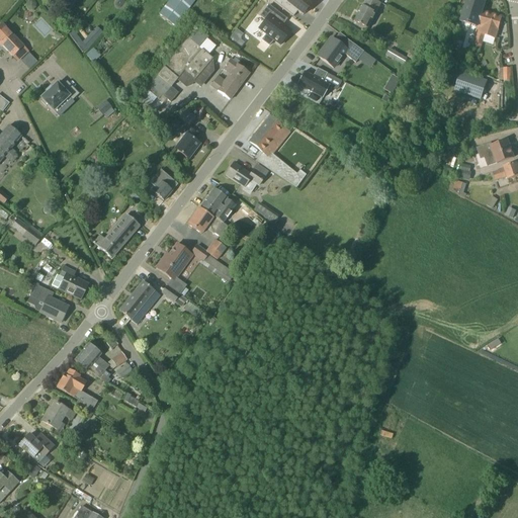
[(175,26),(195,0),(169,0),(159,14),(175,26)]
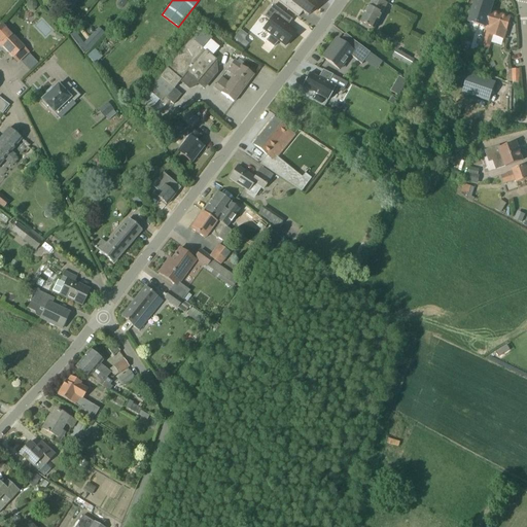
[(303,11),(307,15),(308,15),(311,11),(313,12),(317,6),(316,6),(317,4),(311,0),(276,0),(299,18),(303,11)]
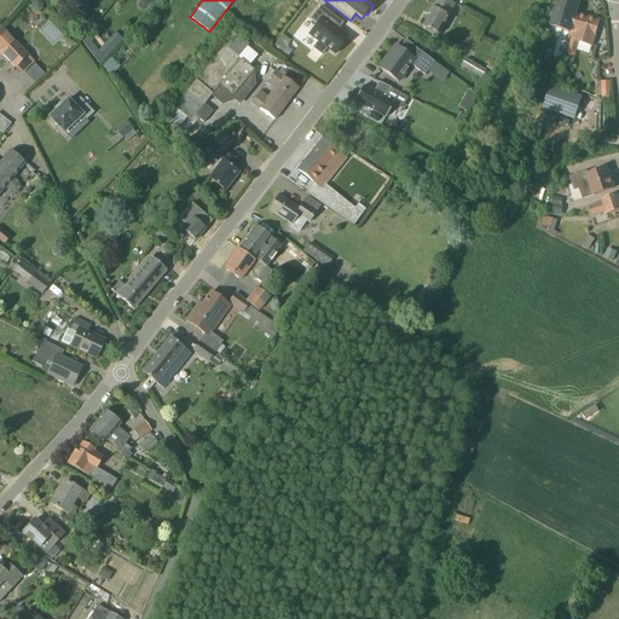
[(424,27),(440,35),(456,5),(446,0),(438,0),(434,7),(424,27)]
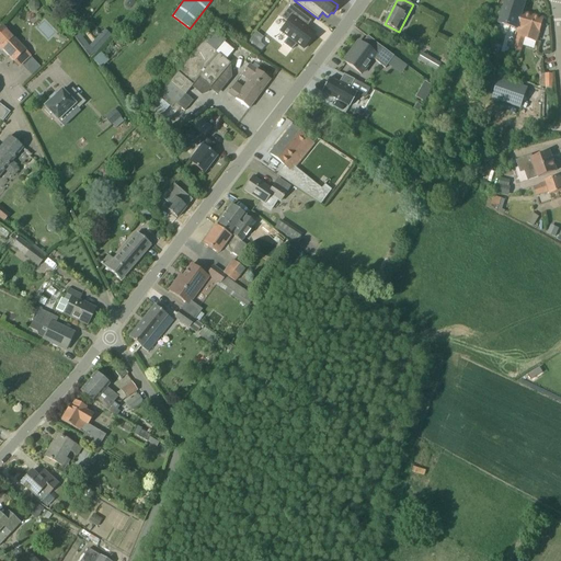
[(523,12),(526,1),(522,0),(505,0),(499,24),(517,29),(517,30),(523,12)]
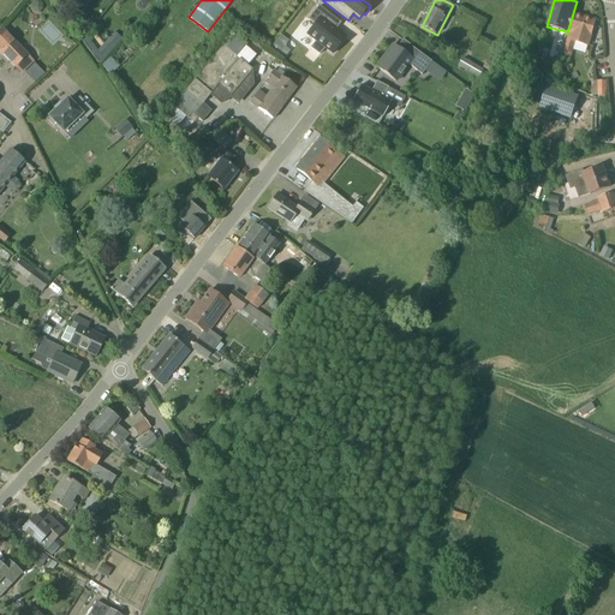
[(596,21),(573,13),(567,33),(567,31),(560,54),(571,58),(575,42),(587,46),(596,21)]
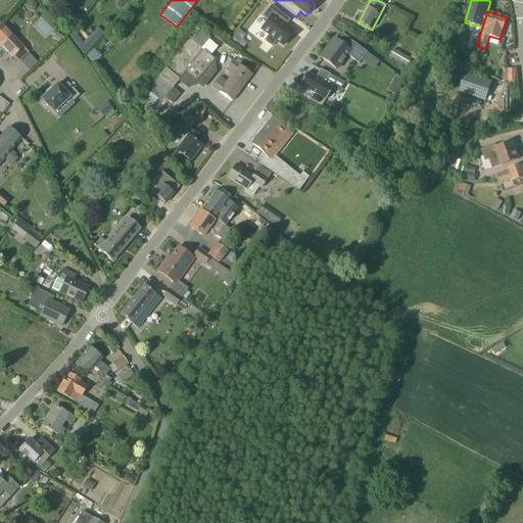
[(276,41),(283,46),(293,32),(273,15),(262,30),(270,36),(266,41),(272,46),(276,41)]
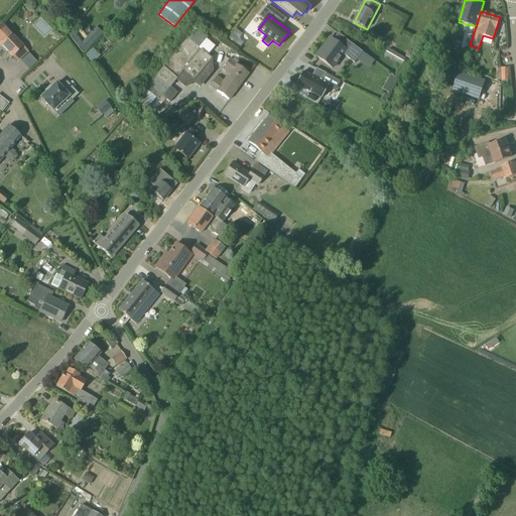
[(28,51),(2,24),(0,26),(0,42),(17,61),(28,51)]
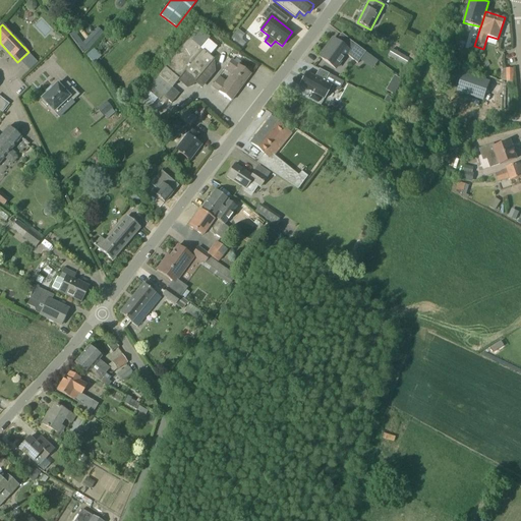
[(240,45),(245,34),(236,30),(231,40),(240,45)]
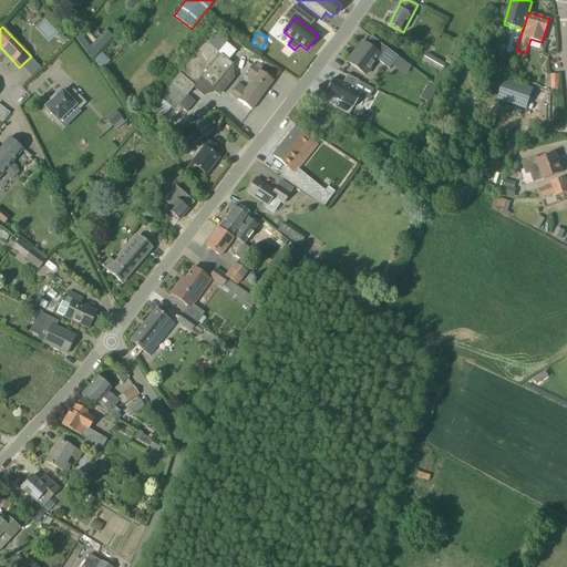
[(101,34),(96,39),(103,45),(107,41),(101,34)]
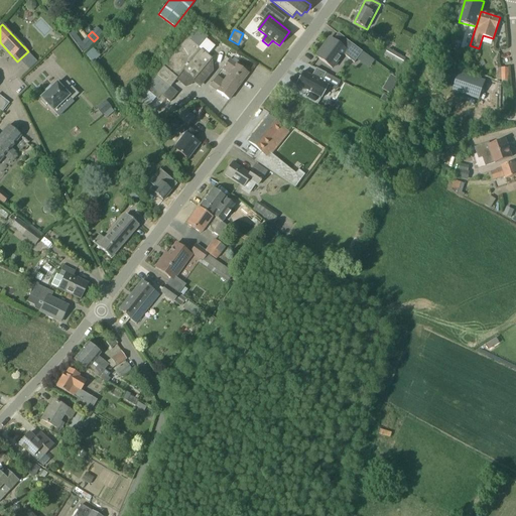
[(363,52),(363,51),(338,33),(333,40),(330,38),(316,55),(316,56),(332,69),(342,55),(343,54),(354,62),(355,63),(363,52)]
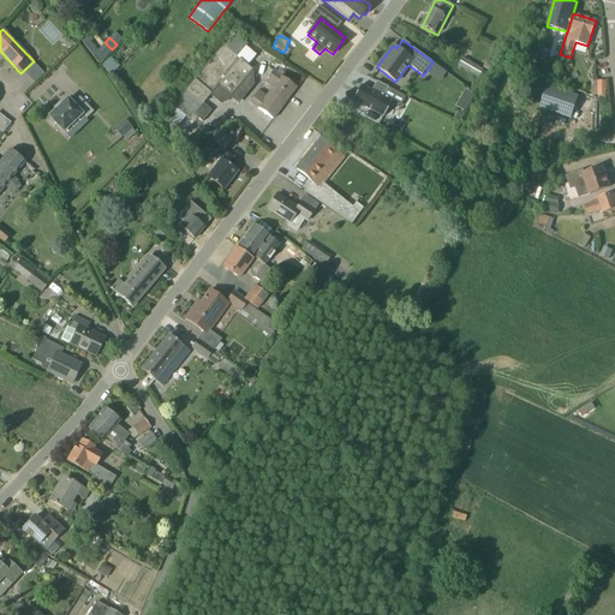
[(174,105),(187,117),(190,119),(193,114),(202,123),(212,111),(203,103),(215,89),(219,93),(222,89),(231,96),(252,71),(245,64),(224,46),(174,105)]
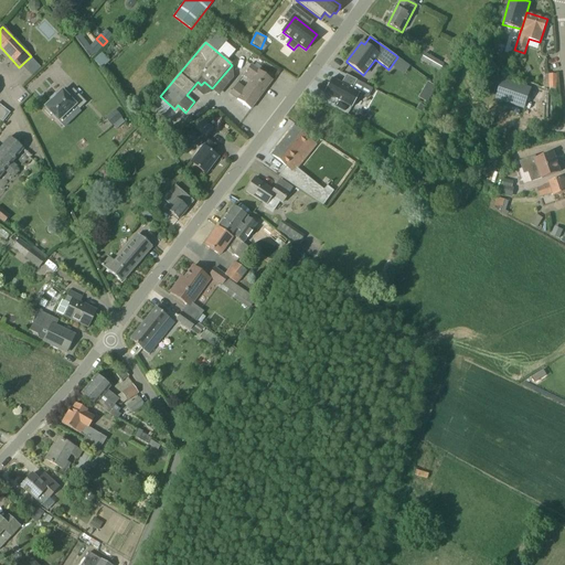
[(103,53),(95,59),(100,66),(108,61),(103,53)]
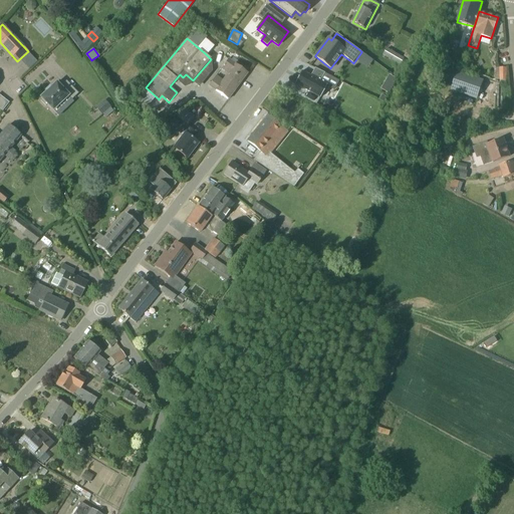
[(405,59),(403,57),(388,49),(383,55),(396,62),(393,67),(398,69),(392,78),(398,81),(406,68),(405,67),(408,62),(404,60),(405,59)]
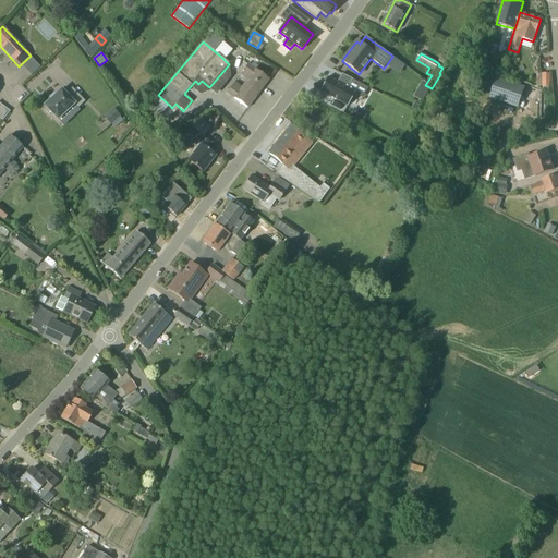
[(438,61),(444,64),(448,58),(443,55),(438,61)]
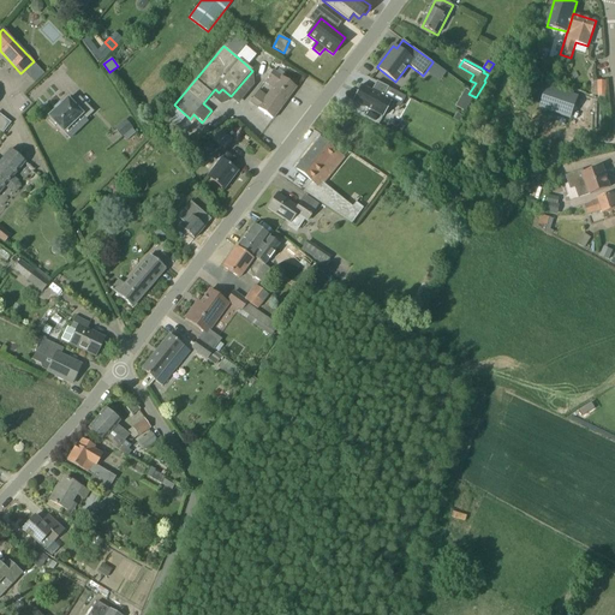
[(285,103),(297,88),(273,71),(264,82),(273,88),(270,93),(285,103)]
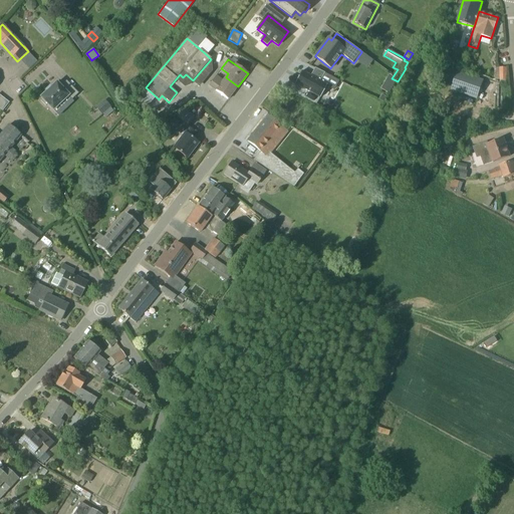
[(324,73),(314,68),(310,76),(301,71),(296,80),(294,84),(320,98),(326,86),(327,85),(320,82),(323,75),(324,73)]
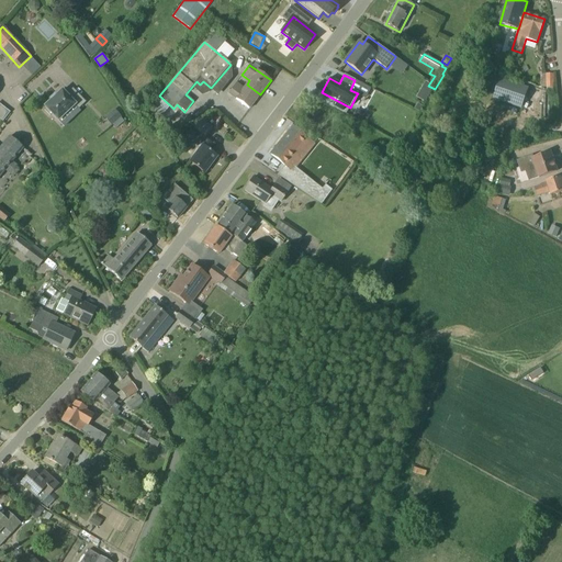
[(523,107),(527,94),(528,89),(499,79),(494,98),(523,107)]
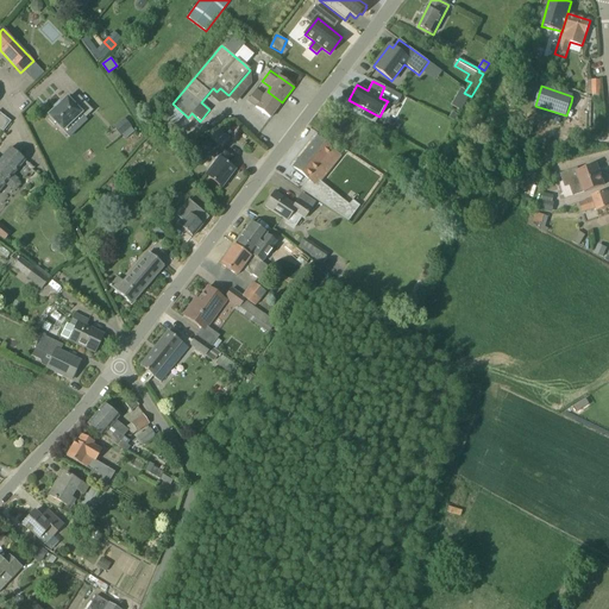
[(268,92),(264,96),(256,90),(248,101),(270,118),(282,102),(268,92)]
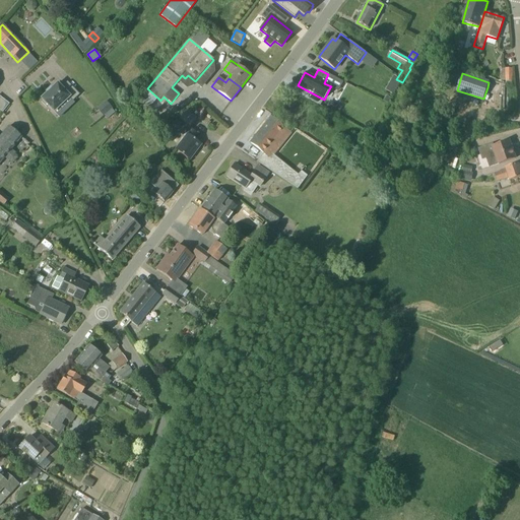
[(57,83),(51,89),(50,88),(46,92),(47,93),(41,99),(43,101),(41,102),(46,108),(48,106),(54,113),(69,98),(72,102),(79,94),(67,82),(61,88),(57,83)]
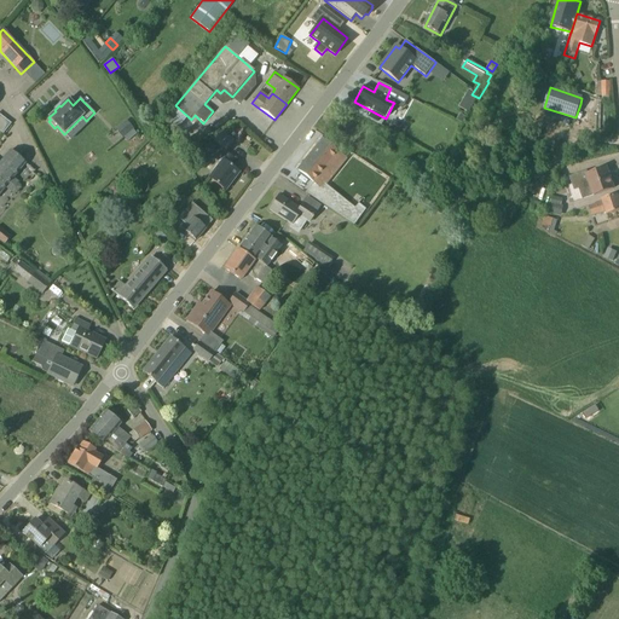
[(0,114),(0,129),(4,133),(11,123),(0,114)]
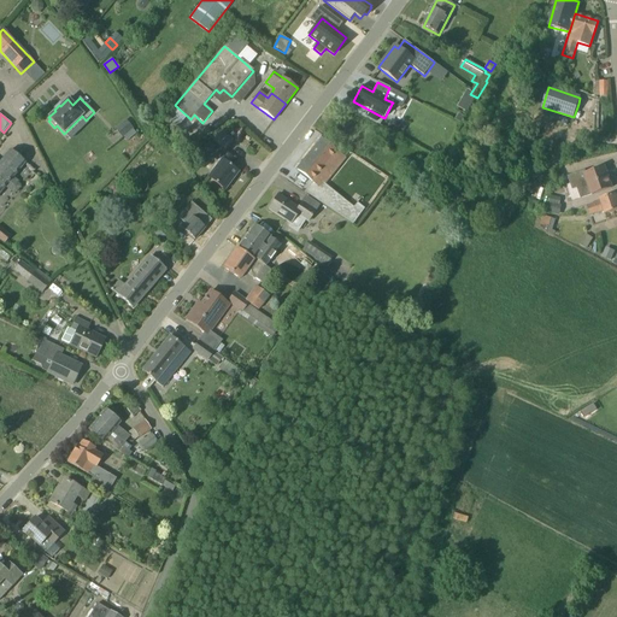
[(392,119),(387,128),(401,135),(405,127),(392,119)]
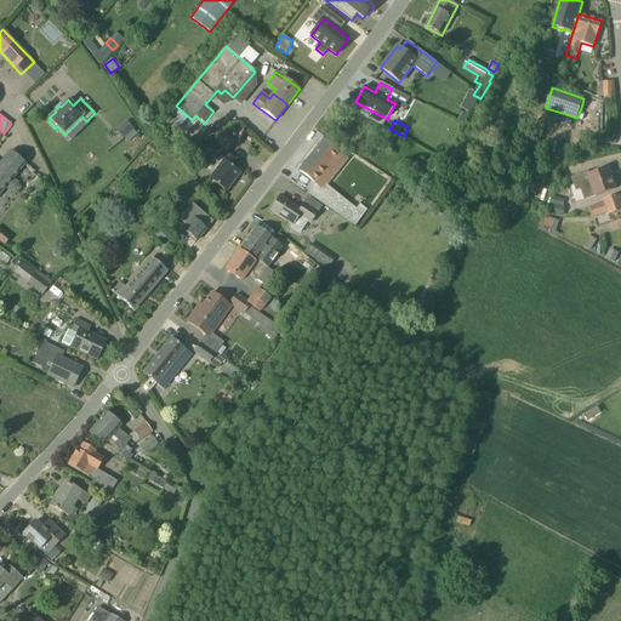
[(115,130),(123,138),(134,130),(126,121),(115,130)]
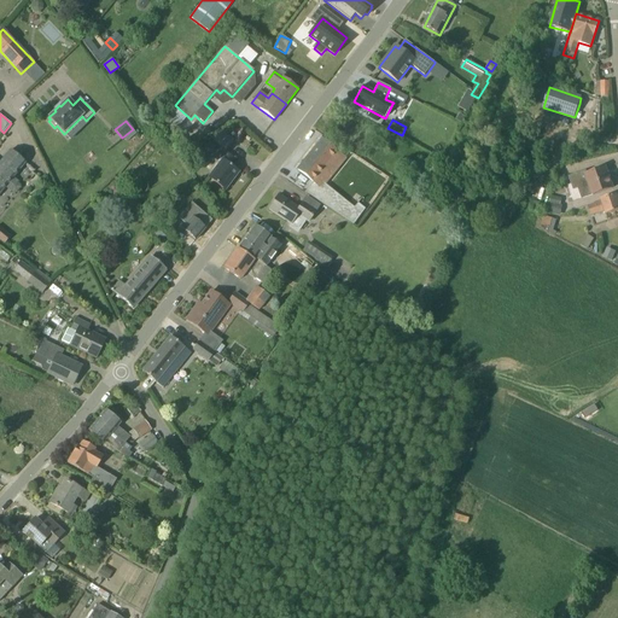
[(234,140),(220,129),(211,140),(226,151),(234,140)]
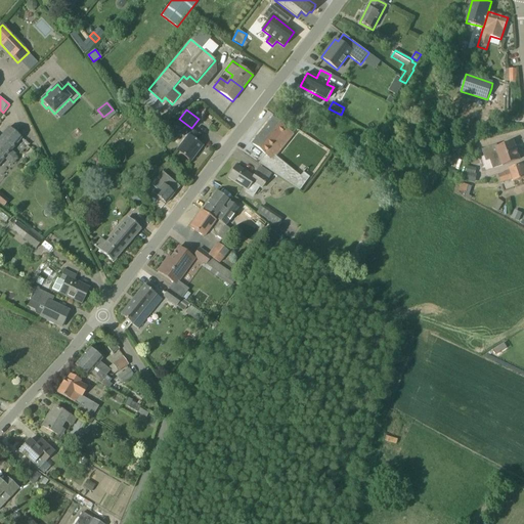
[(253,144),(265,155),(259,163),(300,190),(310,178),(304,173),(298,180),(272,160),(293,134),(273,119),(253,144)]
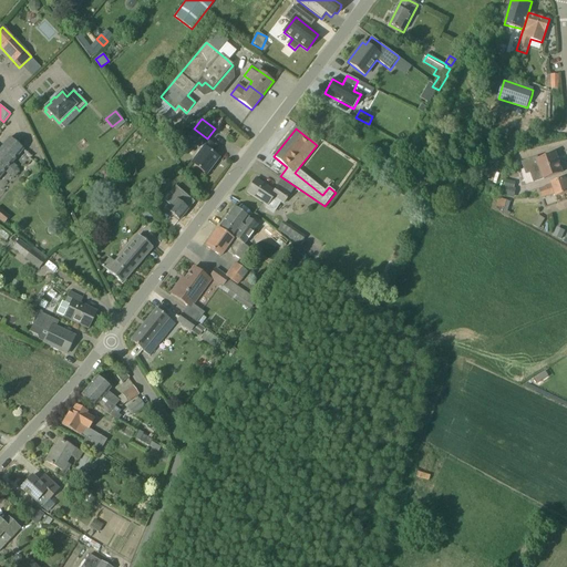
[(0,176),(23,150),(10,138),(0,148),(0,176)]
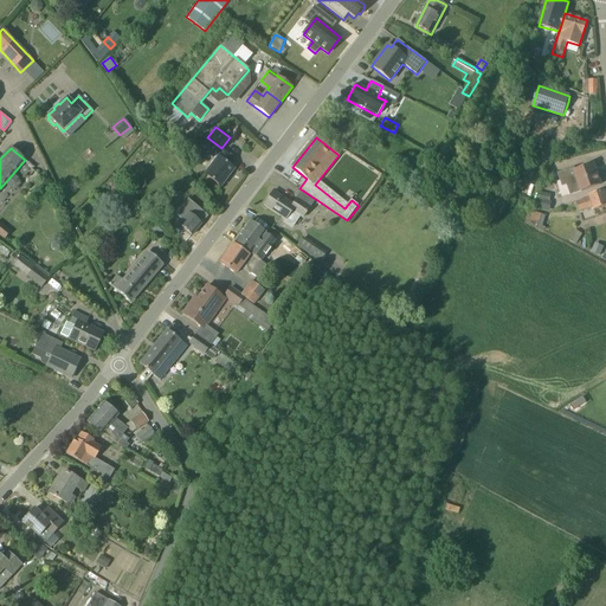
[(218,156),(205,174),(221,187),(234,169),(225,161),(230,155),(223,150),(218,156)]
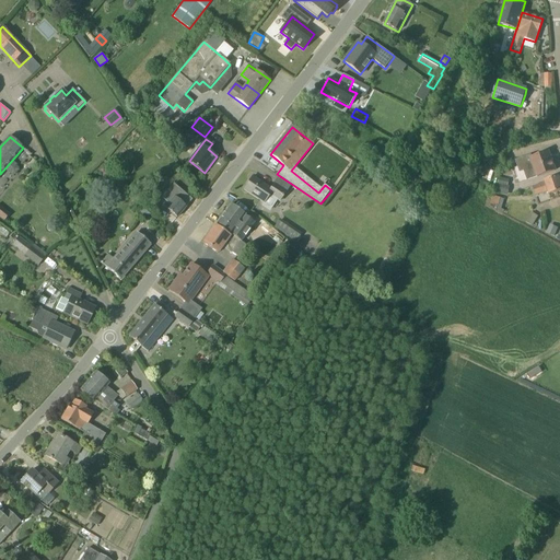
[(516,161),(520,172),(524,171),(527,181),(555,171),(549,152),(532,159),(531,156),(516,161)]
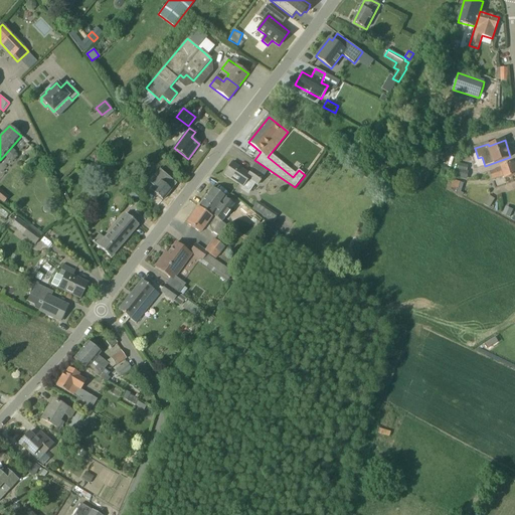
[(514,176),(514,164),(514,162),(500,167),(501,169),(490,173),(492,180),(504,176),(505,180),(514,176)]
